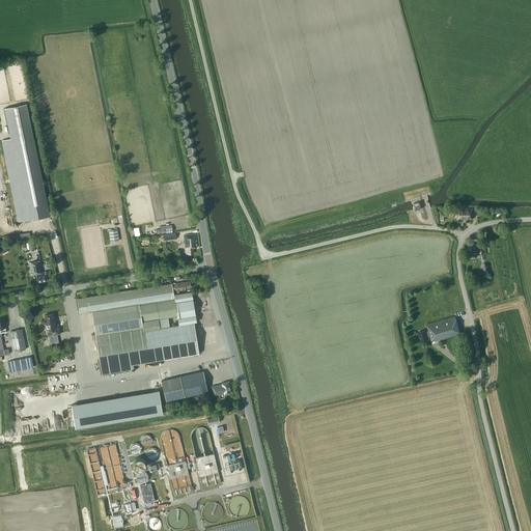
[(49,213),(27,104),(4,108),(10,139),(2,140),(19,222),(34,219),(33,216),(49,213)]
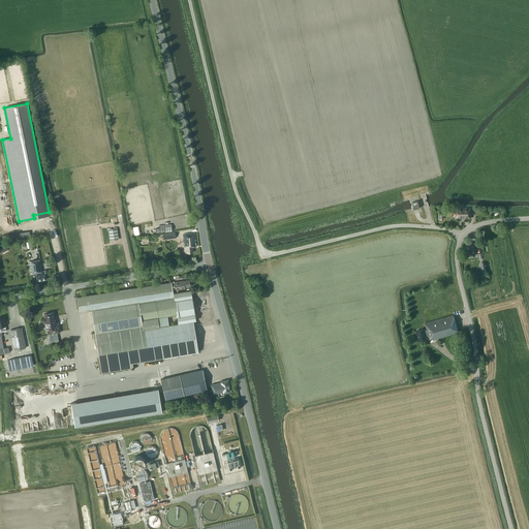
[(470,209),(456,209),(456,210),(447,210),(447,214),(449,214),(449,217),(456,217),(456,219),(470,219),(470,209)]
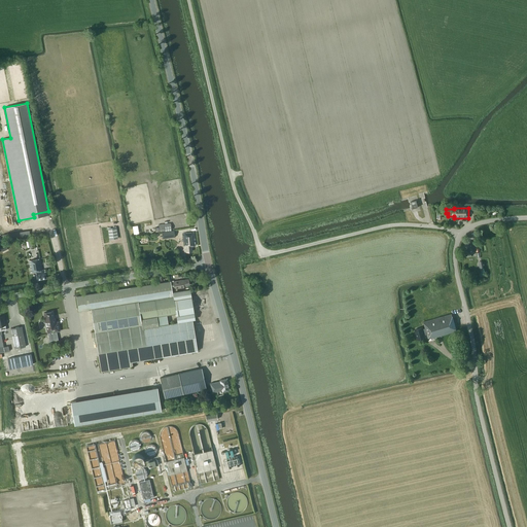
[(159,224),(159,227),(154,227),(155,233),(172,231),(171,223),(159,224)]
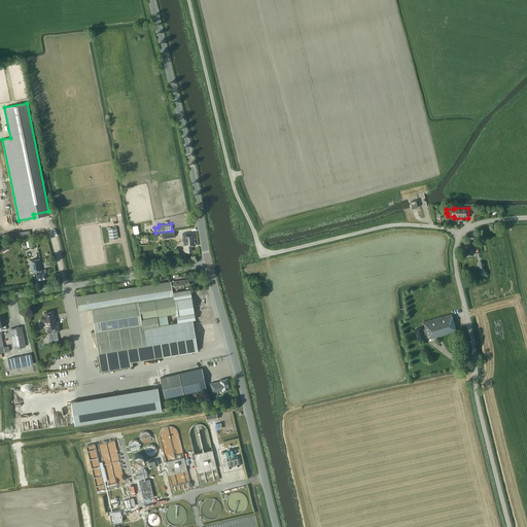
[(117,239),(116,227),(108,229),(109,240),(117,239)]
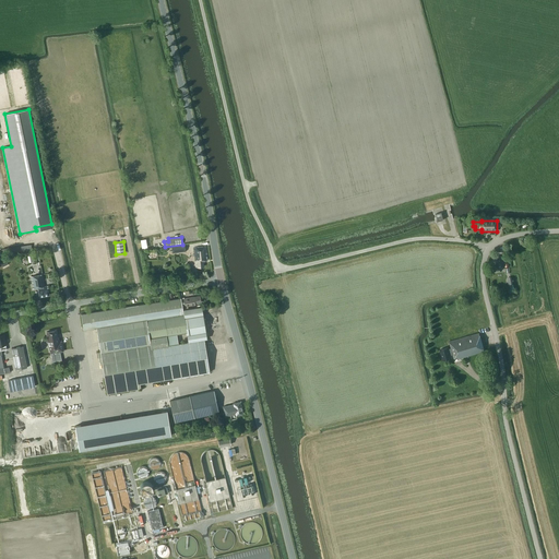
[(207,261),(206,247),(193,248),(195,268),(203,266),(203,261),(207,261)]
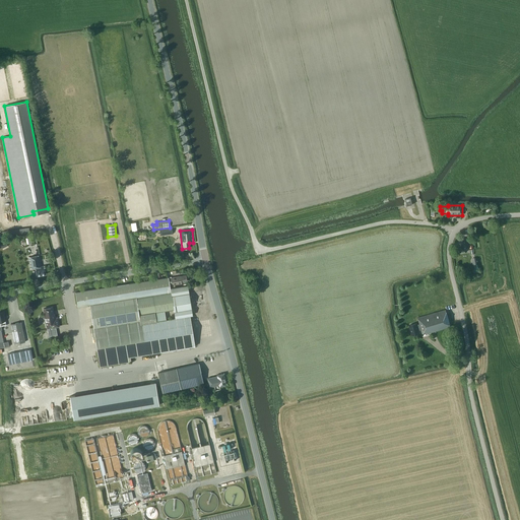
[(468,249),(467,239),(458,240),(459,246),(457,247),(458,250),(461,250),(462,252),(466,251),(466,249),(468,249)]
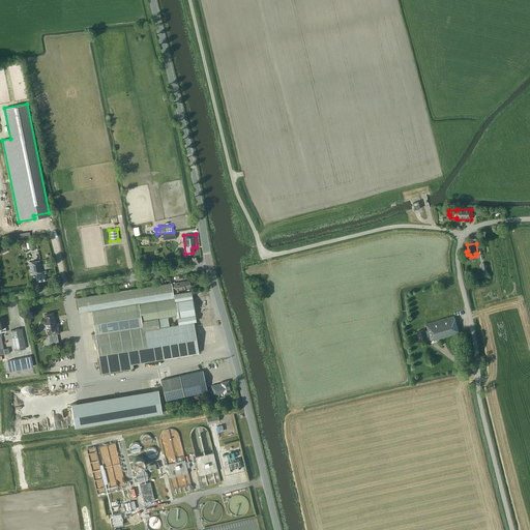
[(41,271),(39,260),(29,262),(31,273),(35,273),(37,282),(47,280),(45,271),(41,271)]
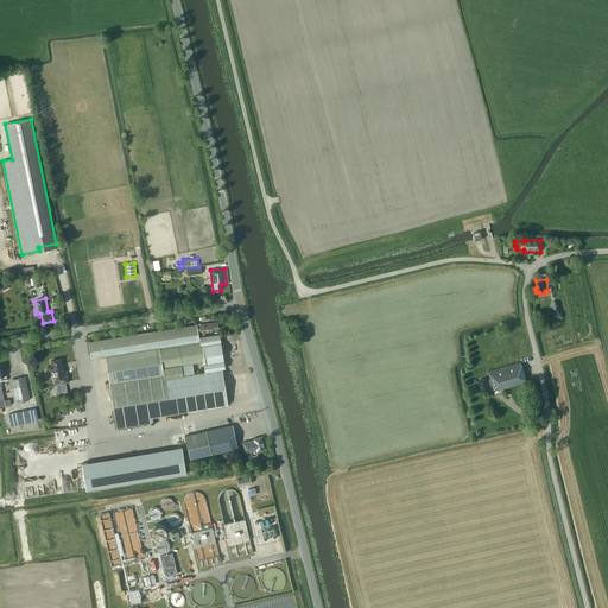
[(196,324),(195,324),(197,337),(198,337),(198,334),(213,331),(213,330),(219,329),(217,322),(210,323),(200,324),(196,324)]
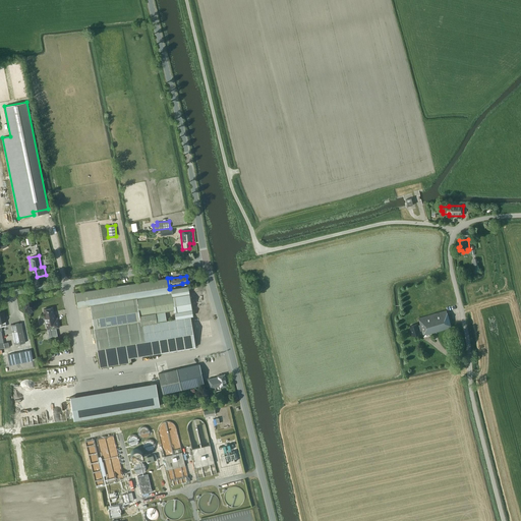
[(95,334),(100,367),(131,362),(130,357),(195,347),(190,316),(192,316),(188,286),(170,289),(169,289),(167,278),(75,293),(78,308),(90,306),(94,329),(92,329),(93,335),(95,334)]
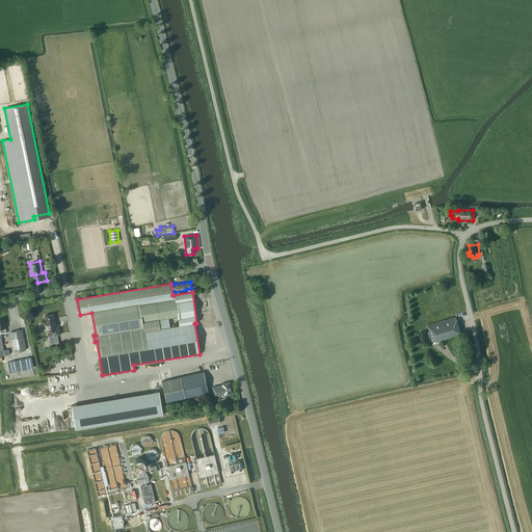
[(426,331),(419,333),(421,343),(429,341),(428,339),(430,338),(431,341),(435,340),(436,342),(440,341),(442,340),(446,339),(461,335),(460,334),(457,321),(455,314),(454,310),(443,313),(446,320),(427,325),(429,331),(427,333),(426,331)]
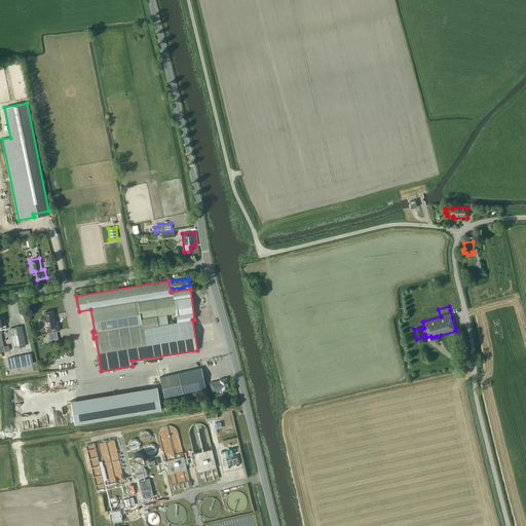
[(54,318),(52,310),(43,312),(47,333),(48,333),(49,338),(49,342),(58,340),(57,331),(60,331),(58,322),(55,322),(54,318)]
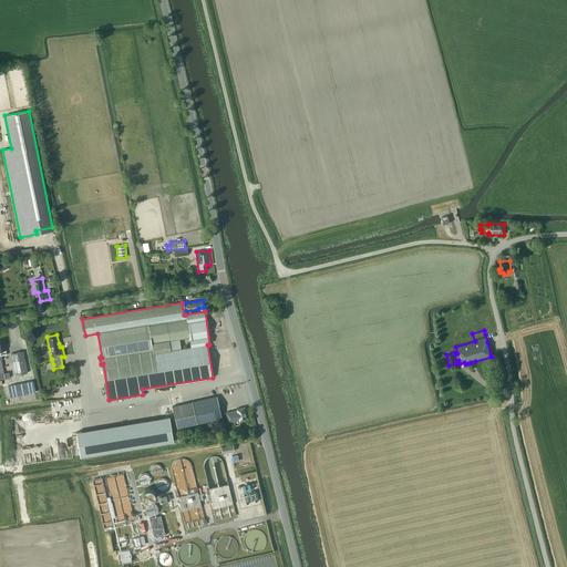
[(27,373),(22,351),(11,353),(16,375),(27,373)]
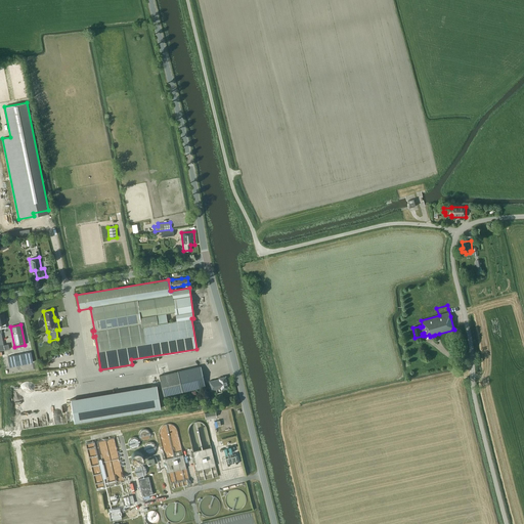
[(0,333),(0,350),(9,349),(8,344),(4,345),(1,333),(0,333)]
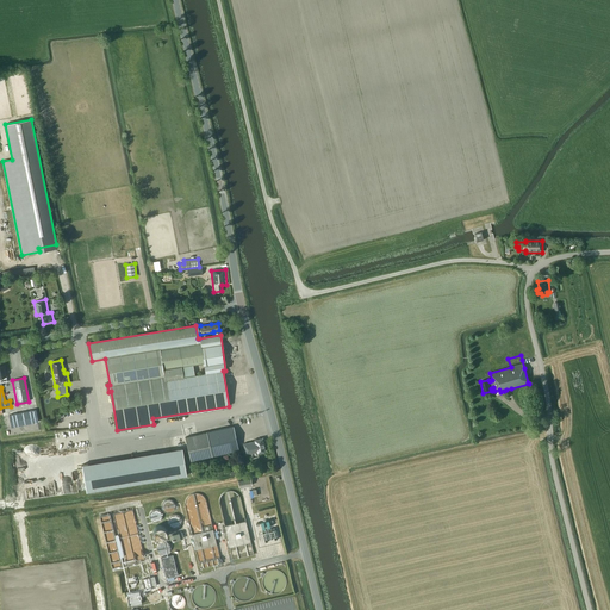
[(13,415),(8,416),(11,427),(16,427),(16,425),(19,425),(31,423),(35,422),(35,423),(38,422),(36,410),(32,411),(29,411),(17,414),(17,415),(13,415)]
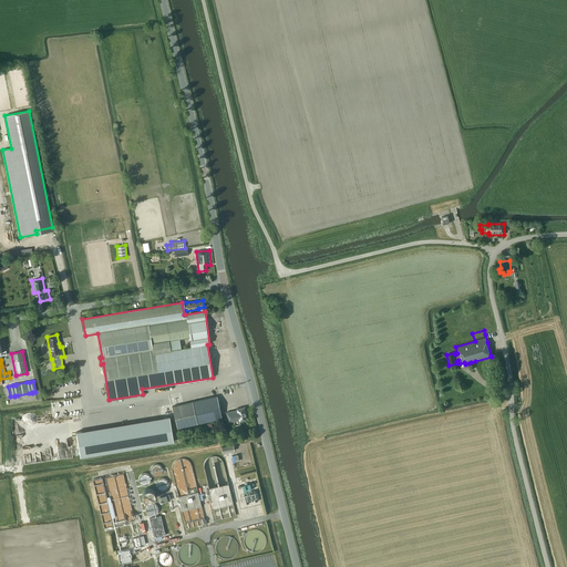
[(222,419),(217,397),(172,406),(177,429),(222,419)]
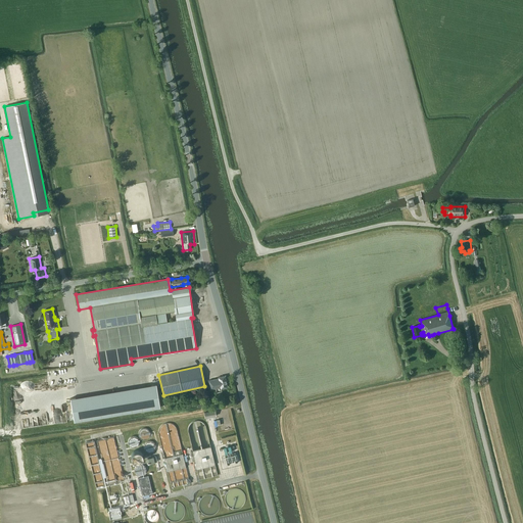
[(227,387),(225,376),(219,377),(219,378),(208,381),(210,389),(221,387),(221,388),(227,387)]
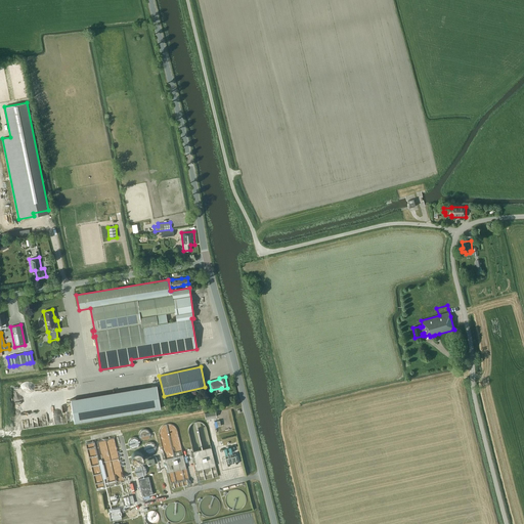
[(156,385),(70,399),(74,422),(160,407),(156,385)]
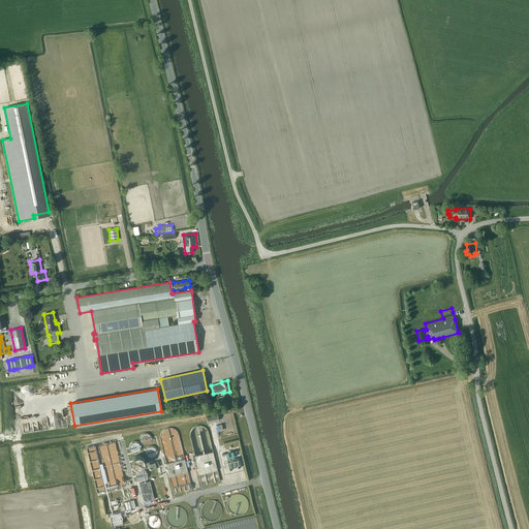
[(188,472),(179,426),(161,430),(167,462),(168,462),(170,476),(188,472)]
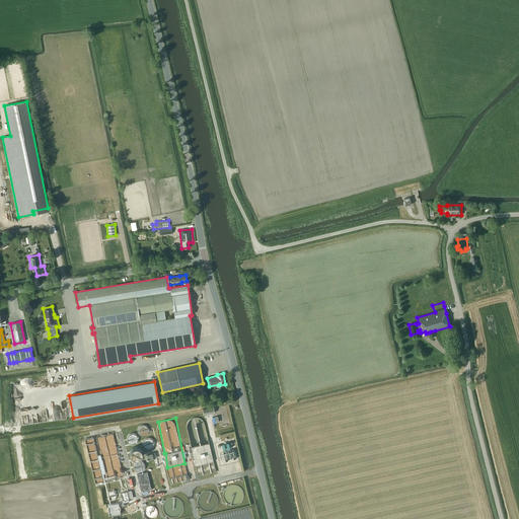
[(87,439),(96,485),(105,483),(105,479),(124,476),(115,433),(97,436),(101,454),(97,455),(94,438),(87,439)]
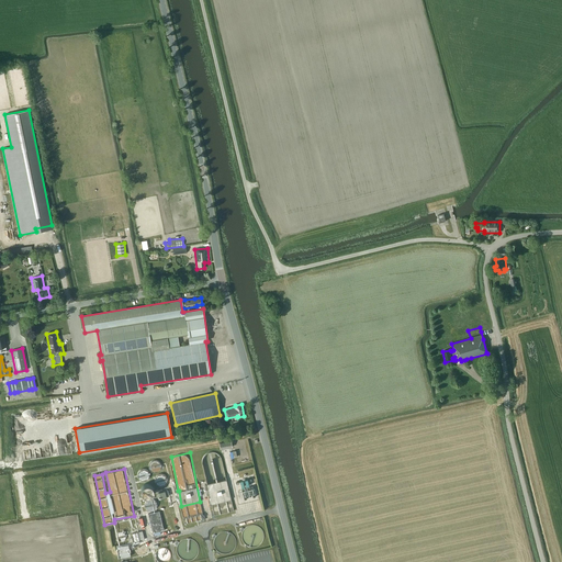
[(150,480),(149,469),(139,470),(141,481),(150,480)]
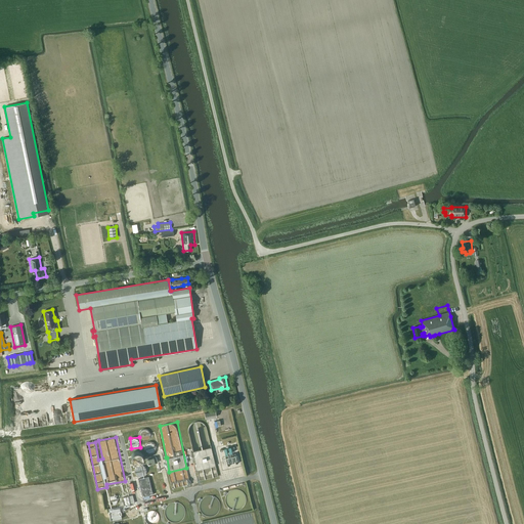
[(157,452),(156,442),(146,442),(146,452),(157,452)]
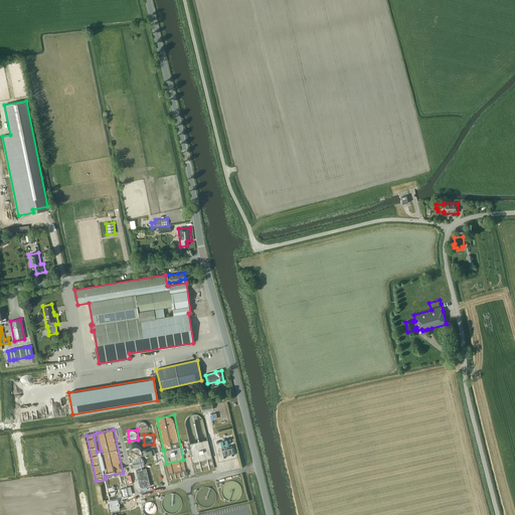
[(132,450),(139,455),(144,448),(137,443),(132,450)]
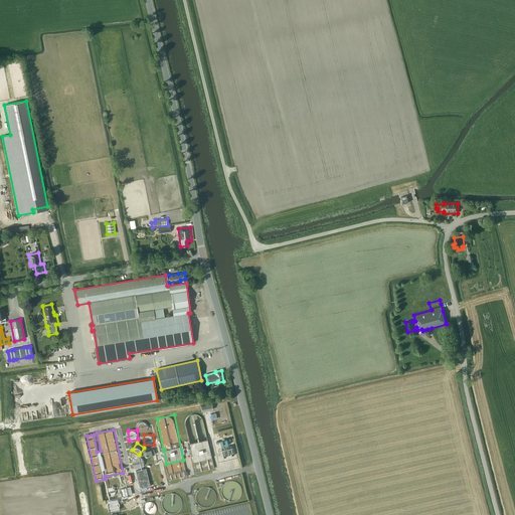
[(136,471),(140,489),(150,486),(146,469),(136,471)]
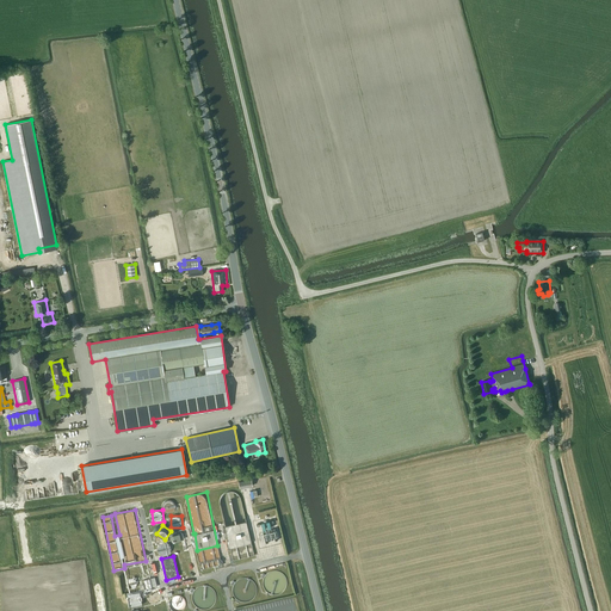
[(156,587),(154,578),(143,580),(144,584),(142,584),(144,591),(153,590),(153,588),(152,588),(156,587)]
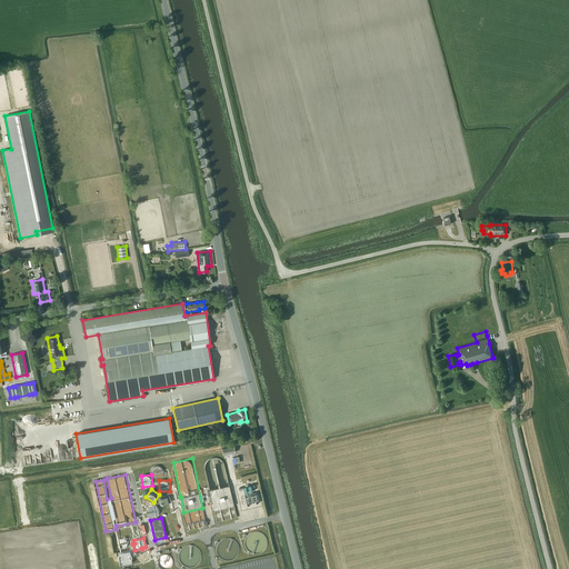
[(131,556),(130,551),(119,553),(121,566),(132,563),(131,559),(132,559),(131,556)]
